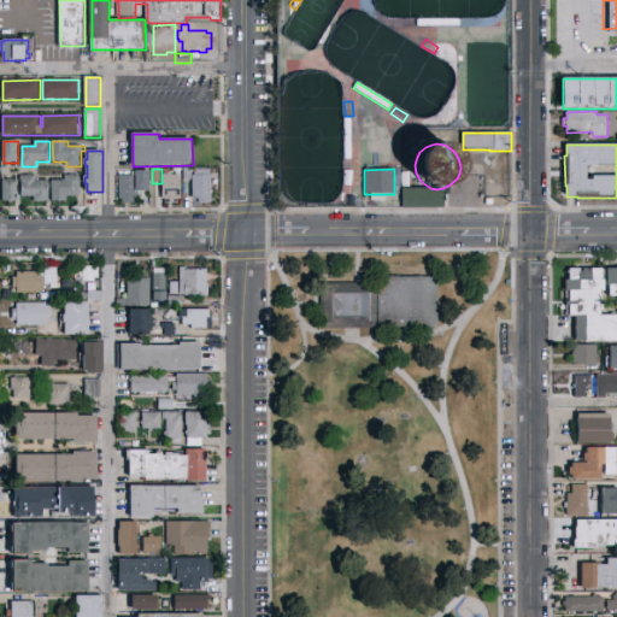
[(194,176),(197,176),(197,170),(212,170),(212,176),(213,176),(213,204),(200,204),(200,199),(194,199),(194,176)]
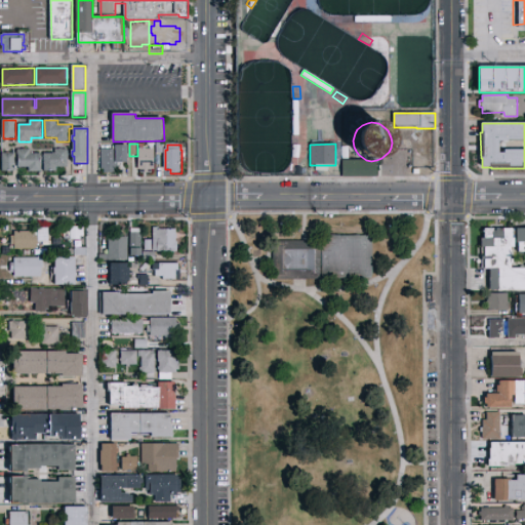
[(128,146),(128,163),(118,163),(118,170),(116,170),(116,173),(105,173),(105,169),(103,169),(103,150),(114,150),(114,147),(116,147),(116,146),(128,146)]
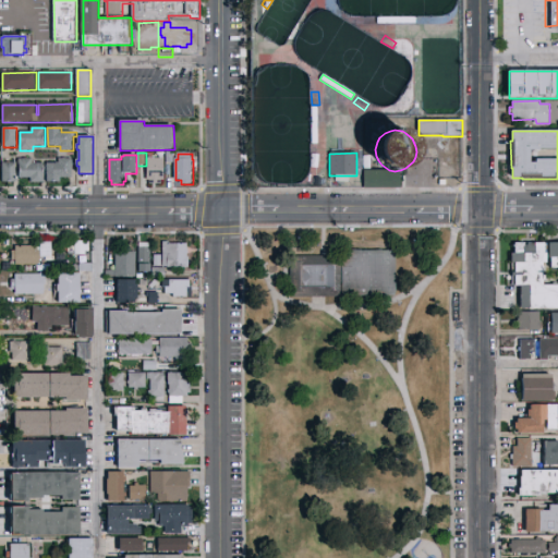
[(20,159),(28,158),(28,159),(33,159),(33,164),(35,164),(45,164),(45,183),(32,183),(32,178),(20,179),(20,159)]
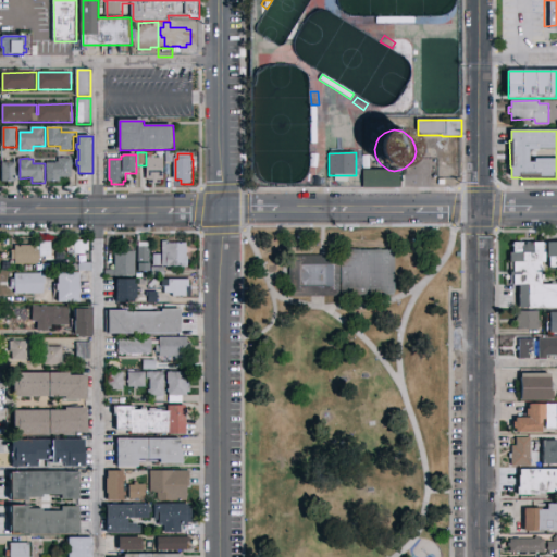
[(48,163),(60,162),(60,159),(67,158),(67,159),(73,159),(73,177),(61,178),(61,182),(48,183),(48,163)]
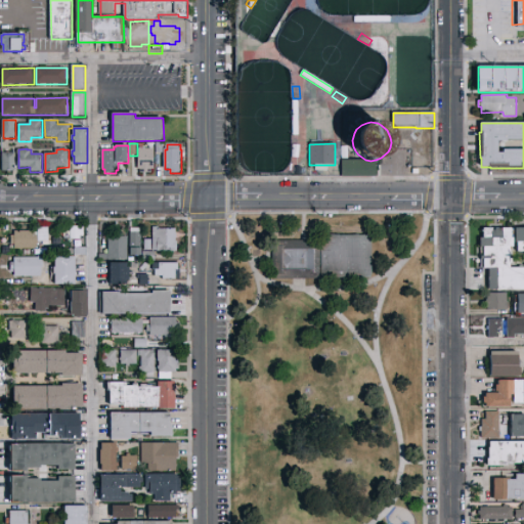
[(140,149),(140,148),(146,148),(146,149),(155,149),(155,170),(139,170),(138,149),(140,149)]
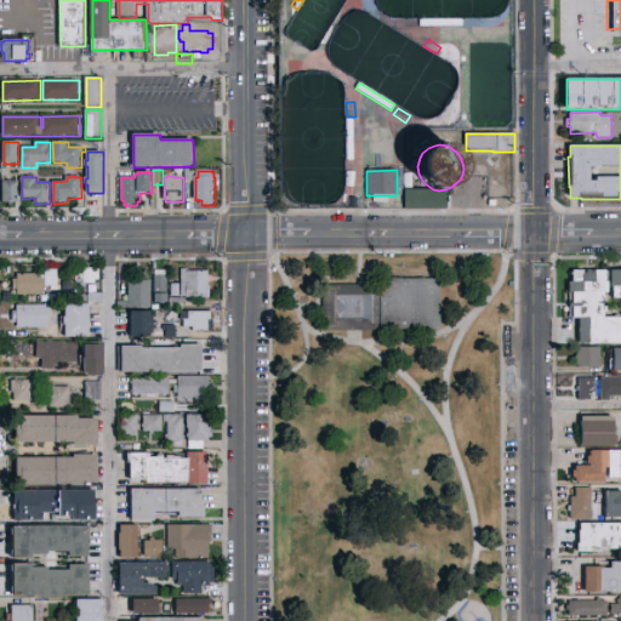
[(4,182),(12,181),(12,182),(18,182),(18,204),(4,204),(4,182)]
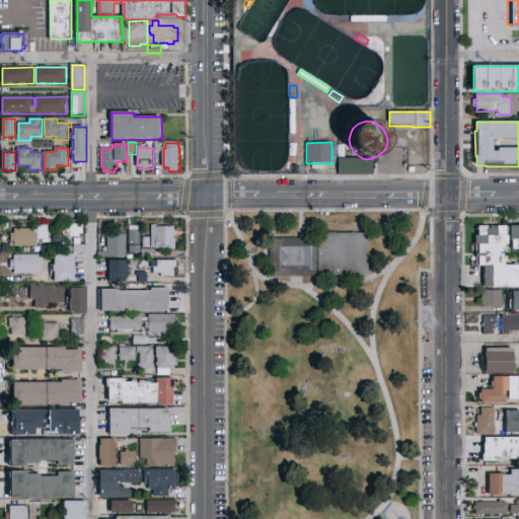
[(366,157),(331,157),(331,174),(366,173),(366,157)]
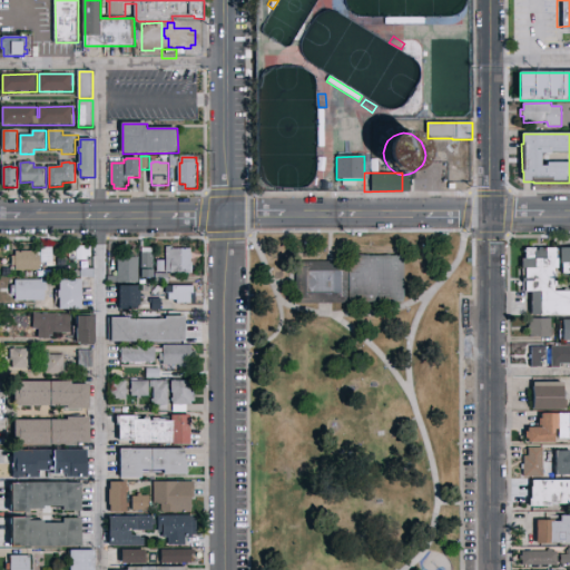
[(77,246),(92,246),(92,256),(88,256),(88,259),(77,259),(77,246)]
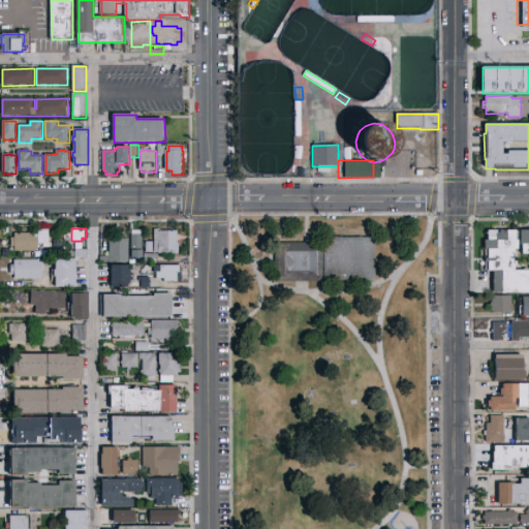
[(155,228),(161,228),(161,230),(178,230),(178,235),(179,235),(178,243),(180,243),(180,253),(159,253),(159,252),(155,252),(155,228)]
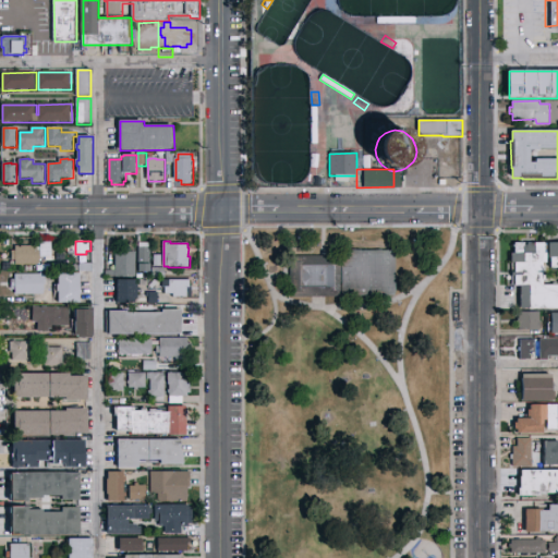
[(15,245),(38,245),(38,250),(40,250),(40,242),(51,242),(51,256),(45,256),(45,259),(40,259),(40,265),(11,265),(11,251),(15,251),(15,245)]
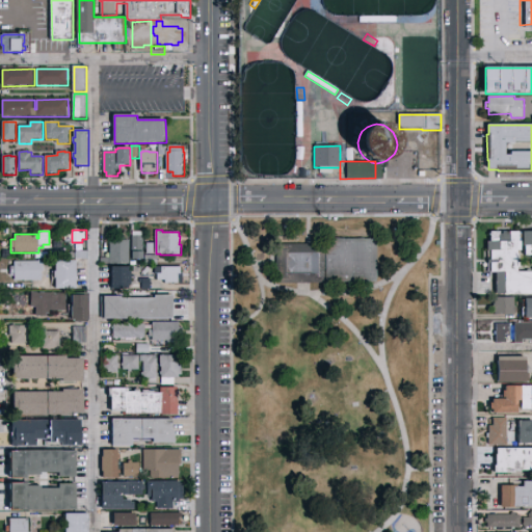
[(491,233),(531,232),(531,256),(526,257),(526,247),(524,247),(524,243),(522,243),(523,251),(519,251),(519,264),(521,264),(521,268),(519,268),(519,273),(531,273),(531,295),(497,296),(497,273),(491,273),(491,264),(489,264),(489,261),(491,261),(491,251),(488,251),(488,242),(491,242),(491,233)]
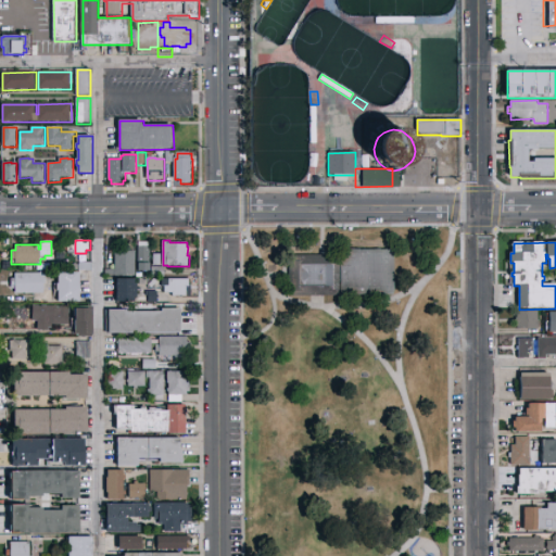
[(139,244),(142,244),(142,247),(150,247),(150,269),(147,269),(147,272),(142,272),(142,269),(139,269),(139,244)]
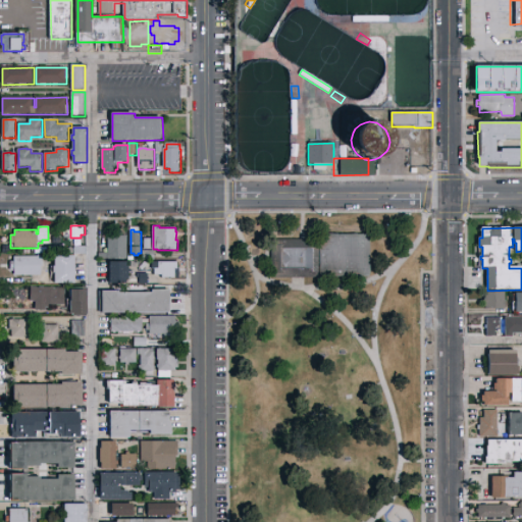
[(127,235),(127,258),(100,259),(100,253),(108,253),(108,235),(114,235),(114,230),(120,230),(120,235),(127,235)]
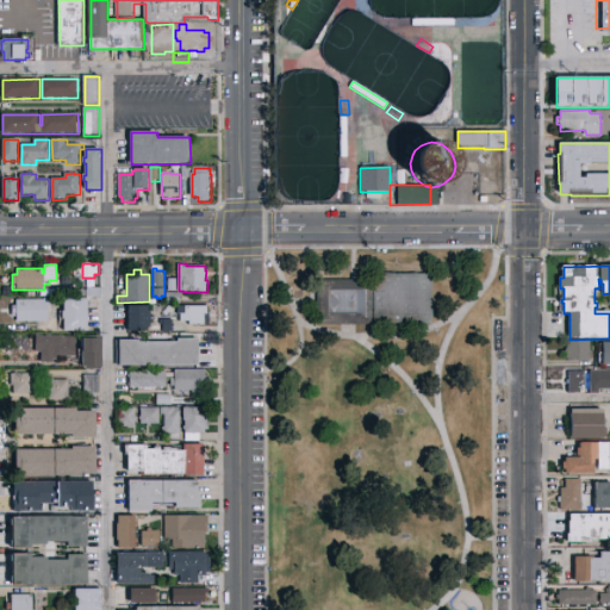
[(312,280),(353,280),(372,279),(372,272),(429,272),(429,324),(348,325),(312,325),(312,280)]
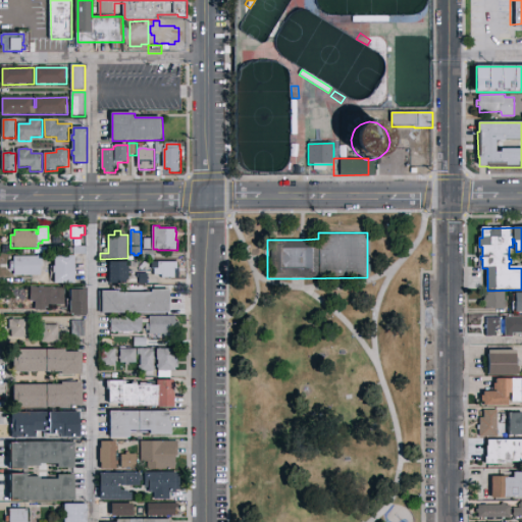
[(75,246),(87,246),(87,254),(75,254),(75,246)]
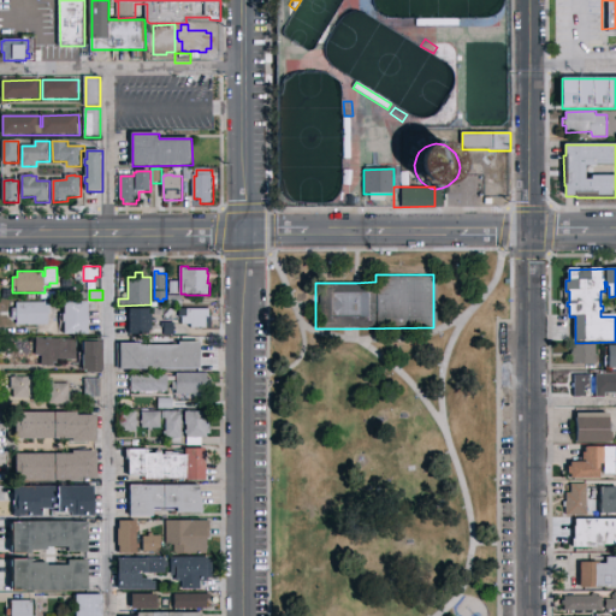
[(169,295),(183,295),(183,307),(169,306),(169,295)]
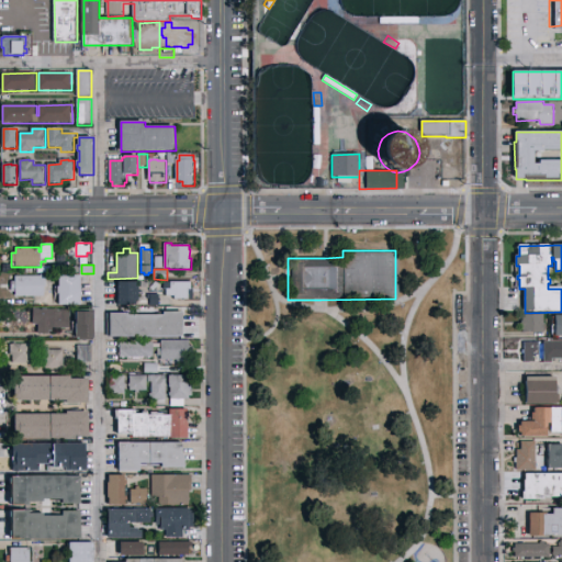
[(80,274),(80,304),(59,304),(59,291),(57,291),(57,285),(59,285),(59,274),(80,274)]
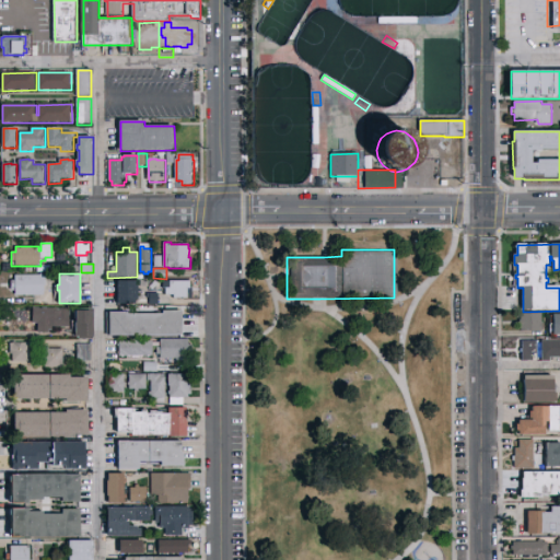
[(15,275),(46,275),(46,286),(45,286),(45,295),(15,295),(15,290),(11,290),(11,280),(15,280),(15,275)]
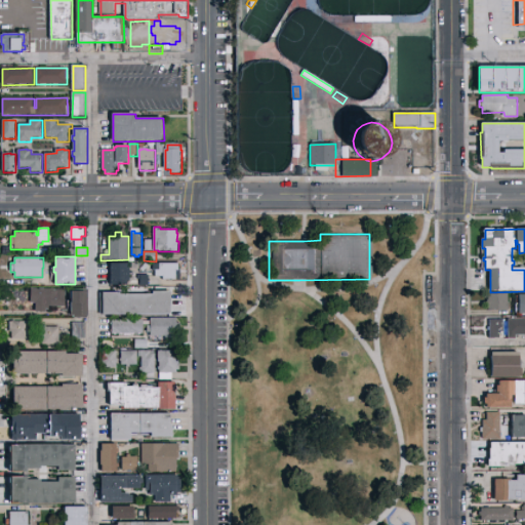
[(111,267),(110,267),(110,263),(127,263),(127,267),(130,267),(129,279),(127,279),(127,284),(111,283),(111,267)]
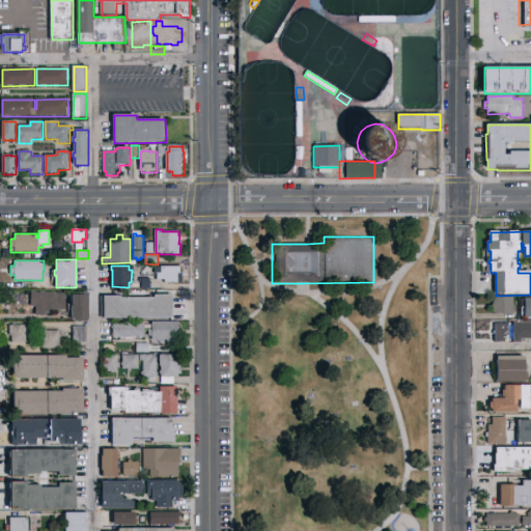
[(156,266),(182,266),(182,273),(183,273),(183,283),(166,283),(166,280),(158,280),(158,273),(156,273),(156,266)]
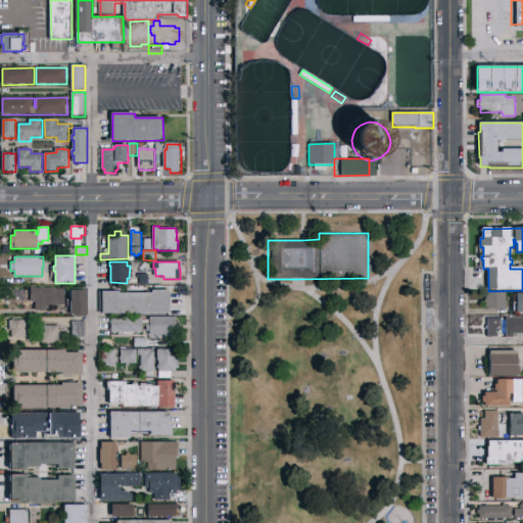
[(138,274),(149,274),(149,285),(141,285),(141,278),(138,278),(138,274)]
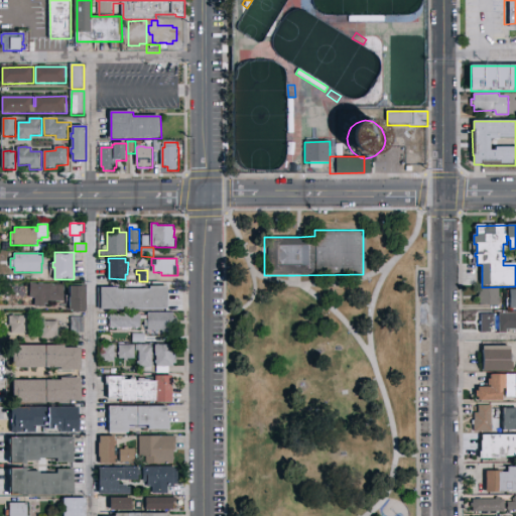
[(31,283),(65,284),(65,301),(49,301),(49,304),(46,303),(46,306),(35,306),(35,297),(30,297),(31,283)]
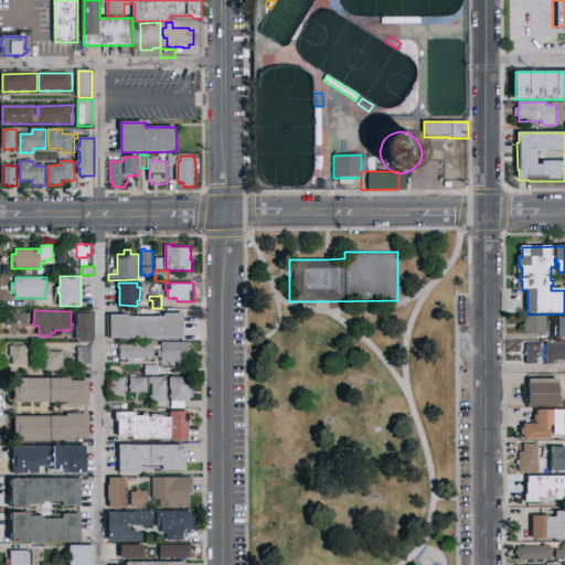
[(95,310),(94,342),(81,342),(81,339),(76,339),(76,332),(74,332),(75,313),(76,313),(76,310),(95,310)]
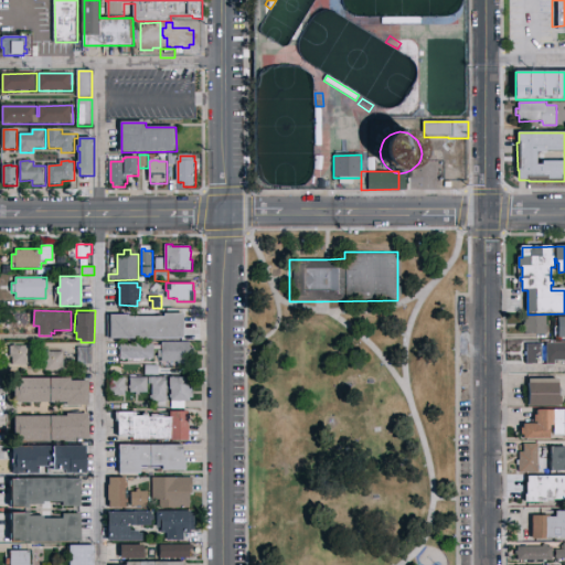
[(110,338),(110,313),(129,313),(129,316),(164,316),(164,313),(183,313),(183,338),(110,338)]
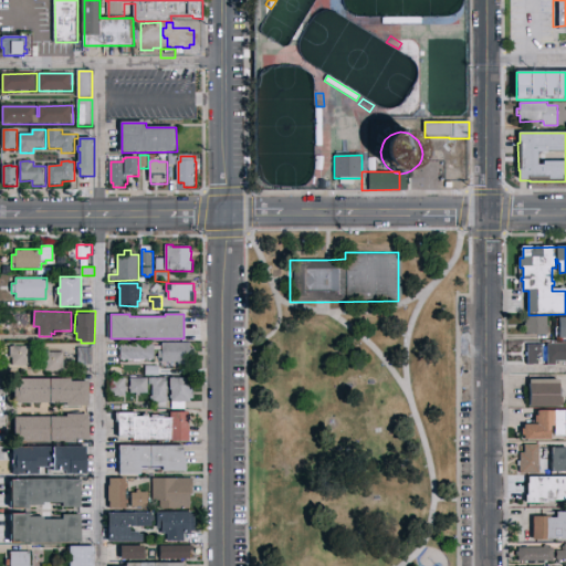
[(565,316),(554,316),(554,337),(565,336),(565,316)]
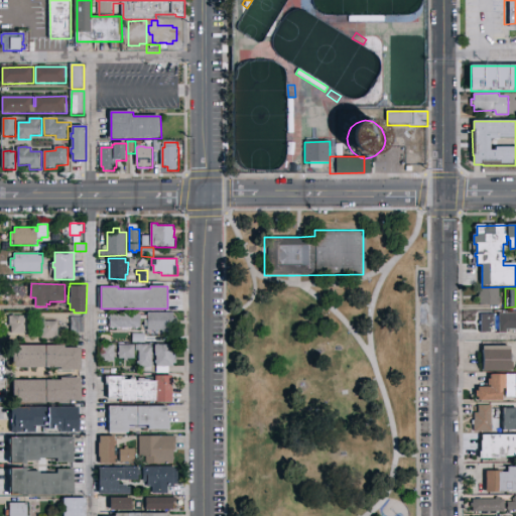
[(480,295),(481,295),(481,289),(501,289),(501,306),(481,306),(481,301),(480,301),(480,295)]
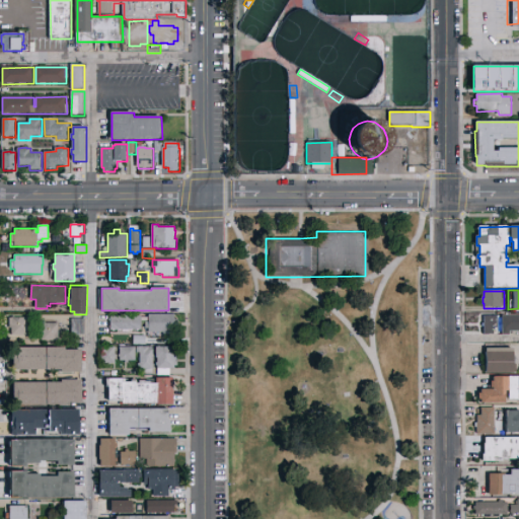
[(124,316),(124,314),(130,314),(130,316),(142,316),(142,317),(150,316),(150,314),(175,314),(175,319),(179,319),(179,328),(176,328),(176,331),(159,331),(160,339),(153,339),(153,337),(151,337),(151,331),(149,331),(149,328),(146,328),(146,321),(150,321),(150,320),(142,320),(142,329),(130,329),(130,331),(124,331),(124,329),(112,329),(110,316),(124,316)]
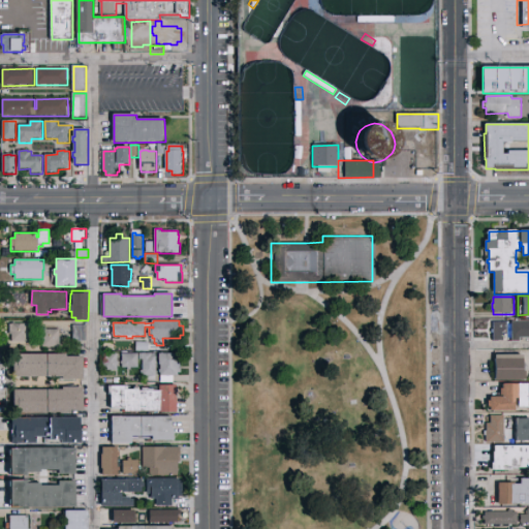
[(12,334),(10,334),(9,323),(12,323),(12,322),(17,322),(17,323),(29,323),(30,341),(12,341),(12,334)]
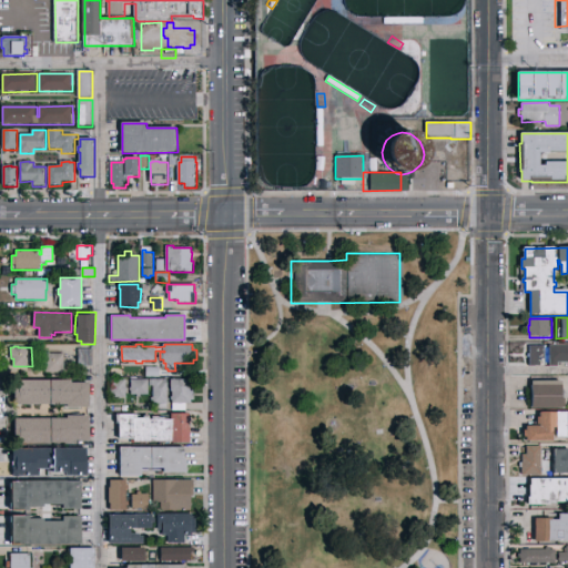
[(551,346),(567,346),(567,364),(563,364),(563,366),(559,366),(559,367),(551,367),(551,346)]
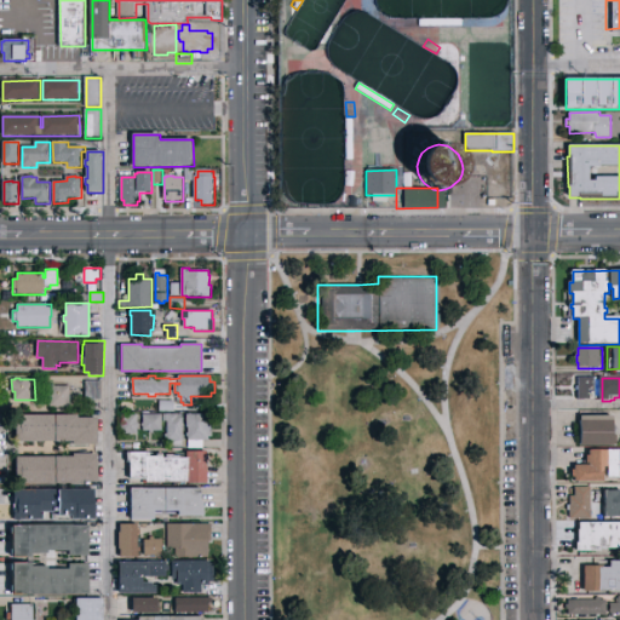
[(102,400),(85,400),(85,379),(102,379),(102,400)]
